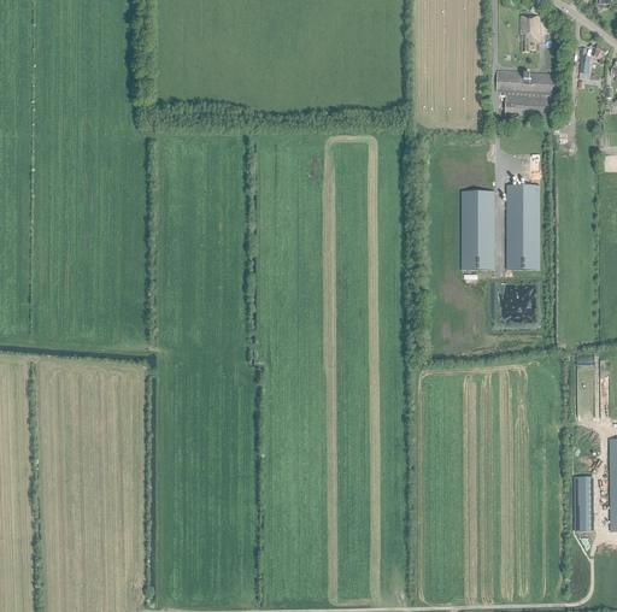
[(539,36),(539,12),(519,12),(519,30),(522,30),(522,48),(528,48),(528,36),(539,36)]
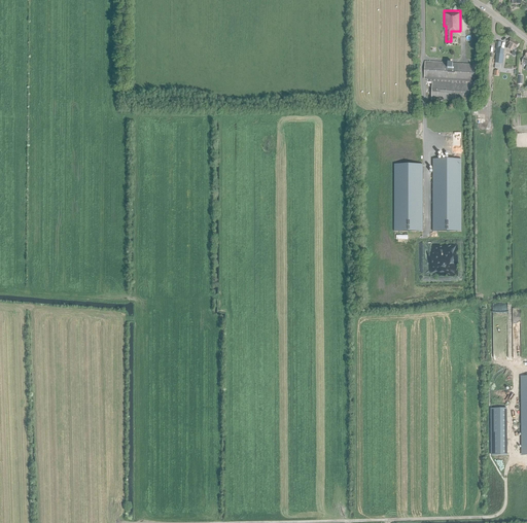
[(505,40),(506,41),(505,43),(511,46),(513,43),(515,44),(518,39),(514,37),(514,36),(510,34),(505,40)]
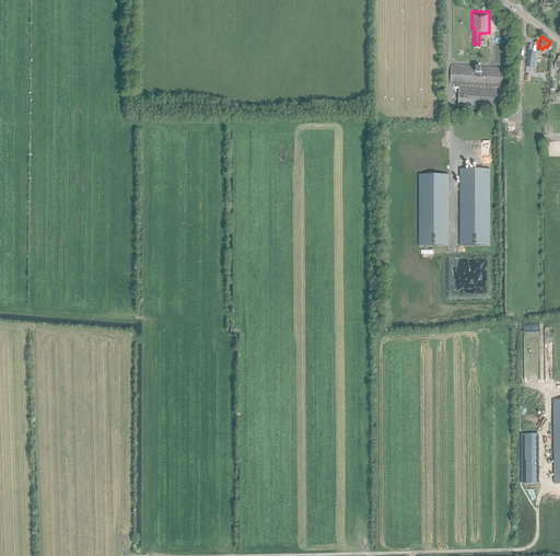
[(527,47),(526,54),(527,54),(526,62),(535,64),(536,55),(535,54),(536,48),(532,48),(527,47)]
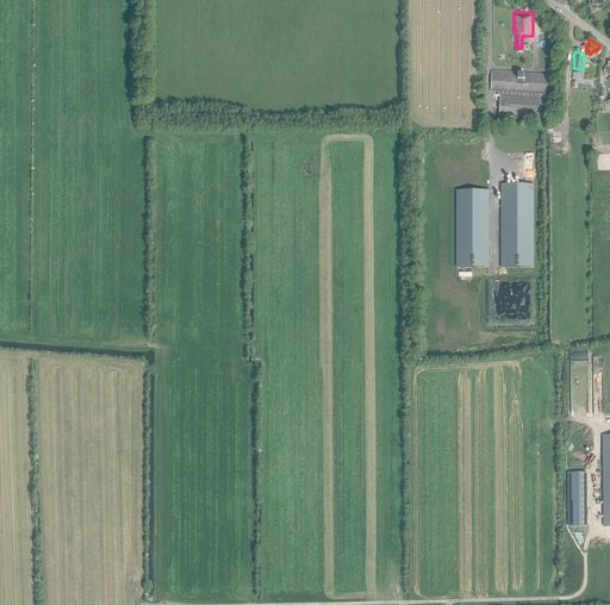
[(490,87),(554,92),(555,70),(491,67),(490,87)]
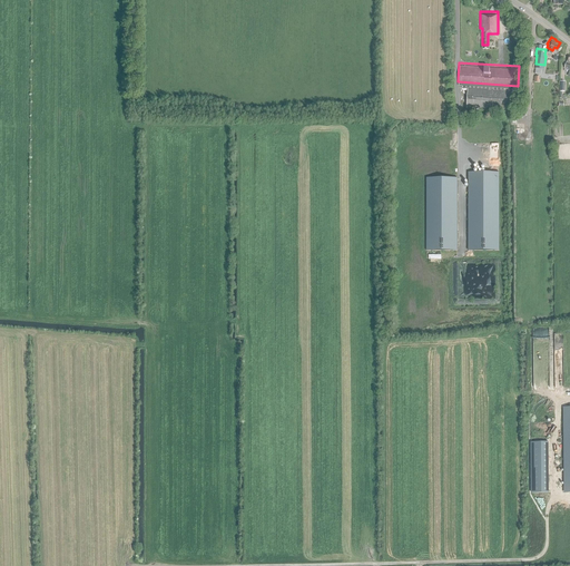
[(467,105),(510,107),(511,87),(468,85),(467,105)]
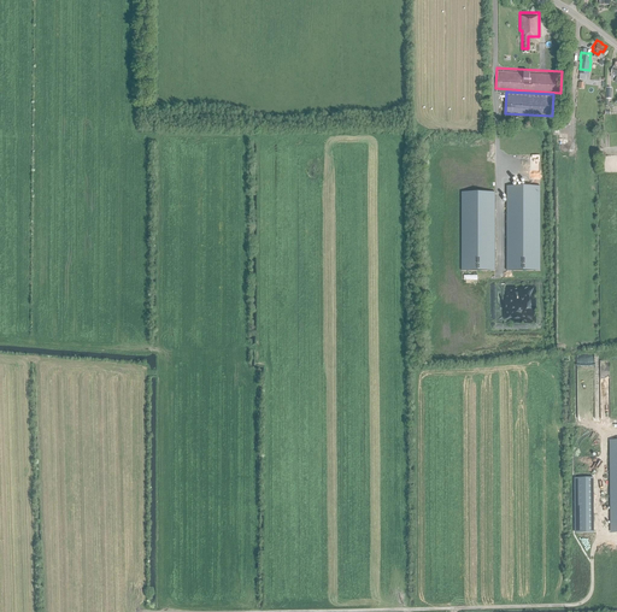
[(507,184),(507,266),(540,266),(540,184),(507,184)]
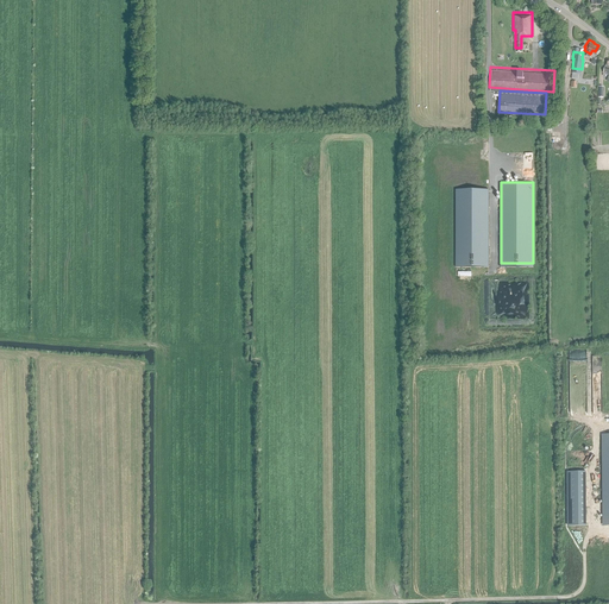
[(456,188),(456,263),(488,263),(488,188),(456,188)]
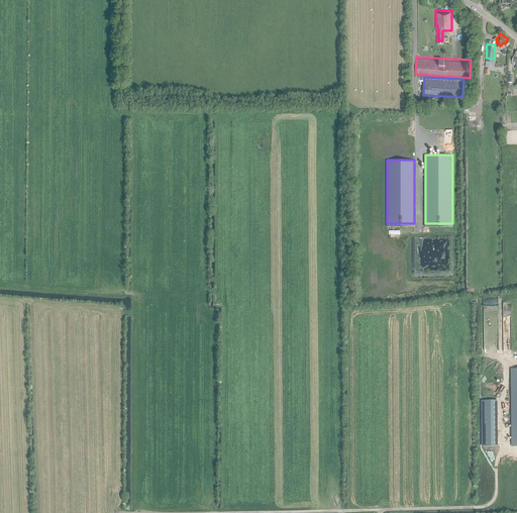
[(482,422),(482,443),(497,442),(497,422),(482,422)]
